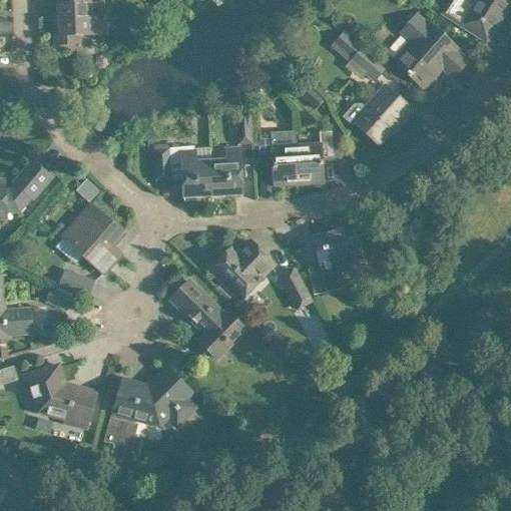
[(66,2),(59,3),(60,17),(55,17),(56,44),(81,42),(81,34),(108,32),(107,14),(106,15),(105,0),(103,0),(66,2)]
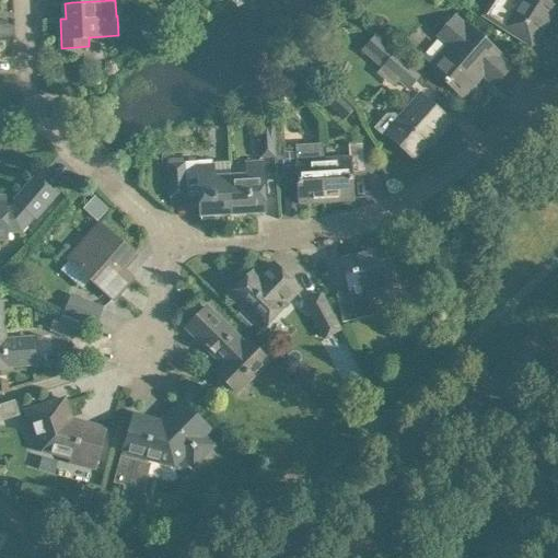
[(501,0),(490,16),(533,44),(557,2),(557,0),(501,0)]
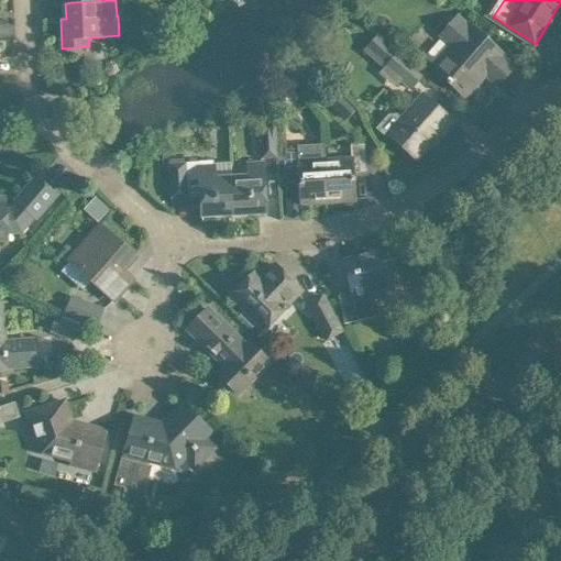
[(380,14),(375,19),(375,25),(380,29),(386,29),(391,24),(391,18),(385,14),(380,14)]
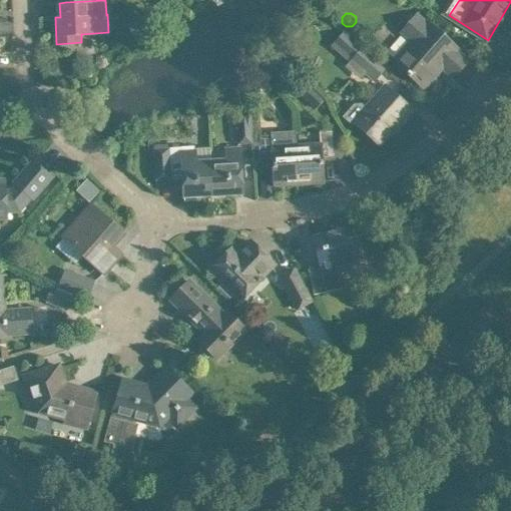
[(455,77),(470,59),(458,49),(459,48),(429,21),(428,22),(418,13),(403,31),(413,40),(395,60),(425,87),(443,66),(455,77)]
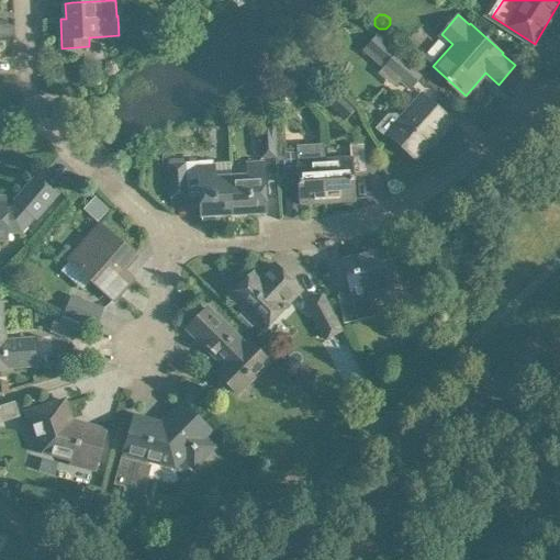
[(399,52),(385,67),(402,81),(410,89),(424,74),(399,52)]
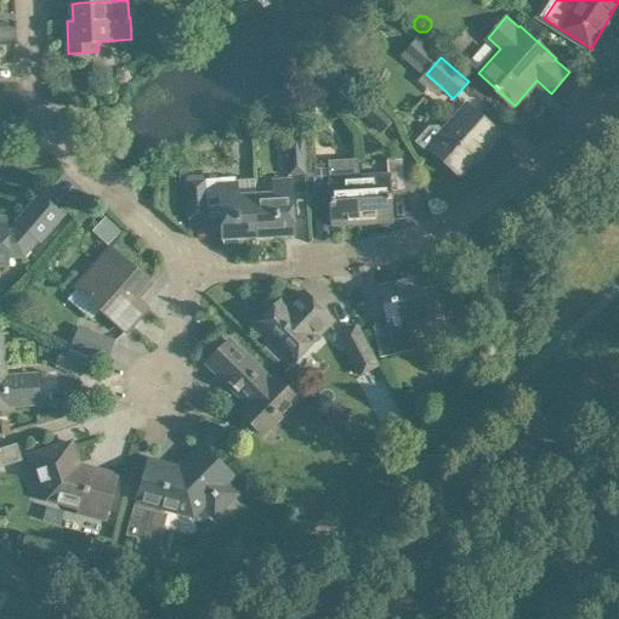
[(375,100),(364,112),(384,130),(395,118),(375,100)]
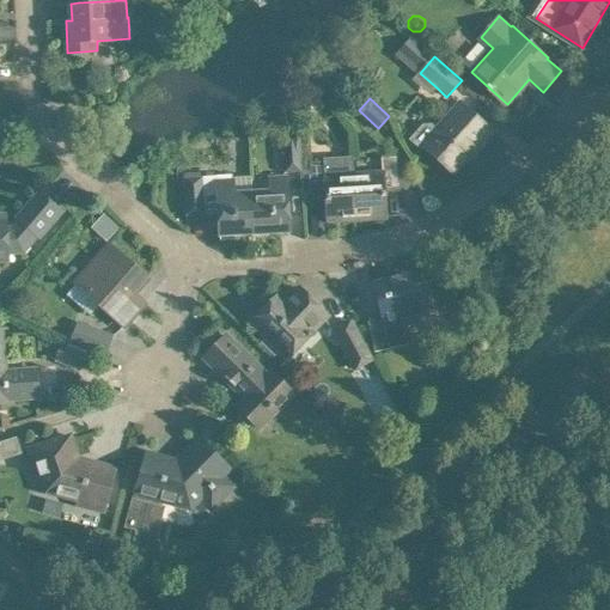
[(425,146),(455,171),(477,146),(480,147),(495,130),(462,102),(438,129),(432,124),(424,124),(410,138),(422,148),(425,146)]
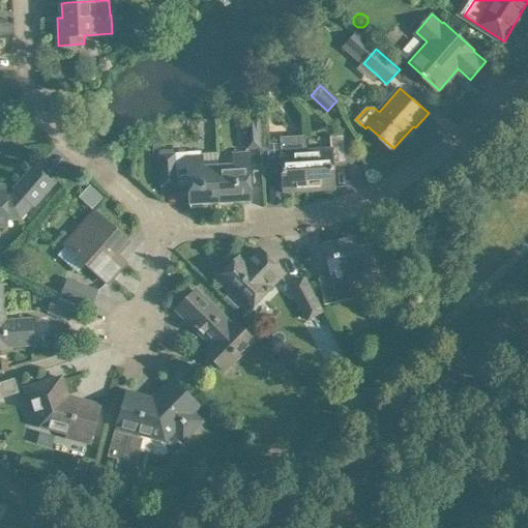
[(262,133),(261,118),(260,111),(245,111),(247,148),(262,147),(262,133)]
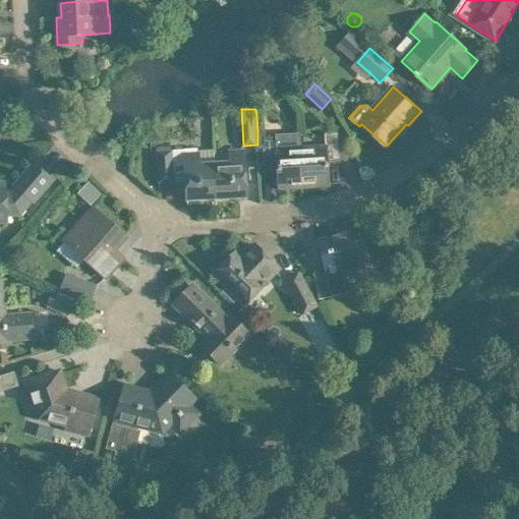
[(268,123),(256,124),(257,130),(257,145),(260,167),(267,166),(267,162),(265,135),(269,135),(268,123)]
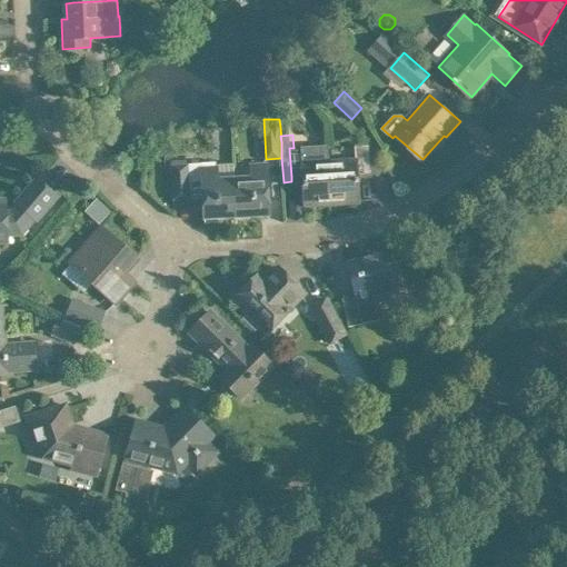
[(294,148),(289,148),(291,177),(305,177),(305,180),(306,206),(334,204),(330,160),(329,145),(302,146),(302,147),(295,147),(294,148)]
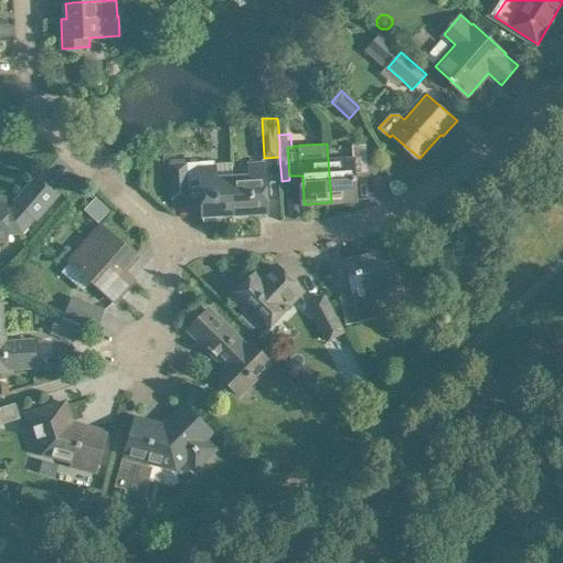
[(354,157),(328,159),(331,202),(358,200),(356,172),(369,171),(367,144),(353,144),(354,157)]
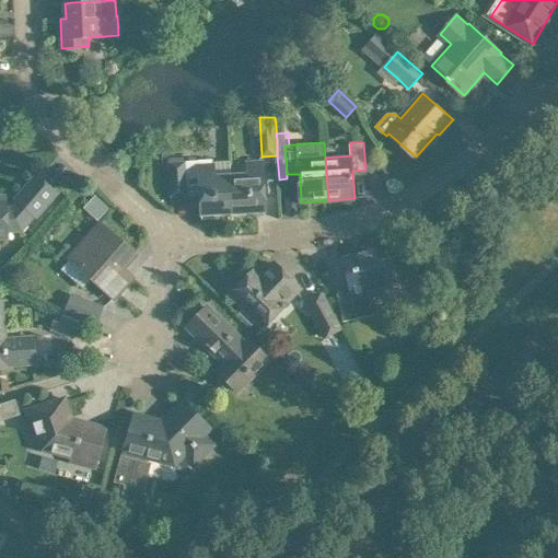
[(199,160),(170,161),(172,196),(189,195),(188,186),(201,185),(204,213),(234,212),(232,175),(214,176),(214,163),(199,164),(199,160)]
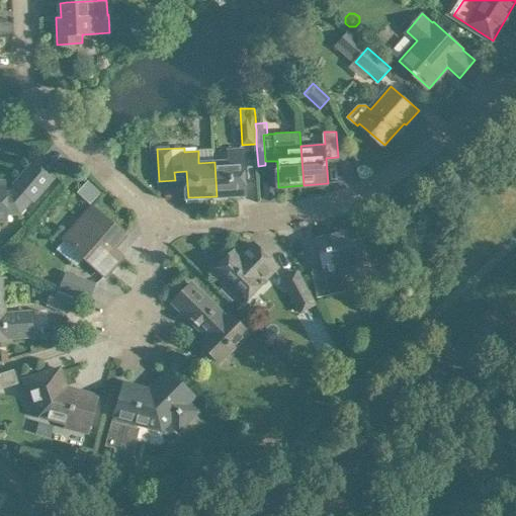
[(231,161),(215,162),(217,196),(246,194),(243,149),(230,150),(231,161)]
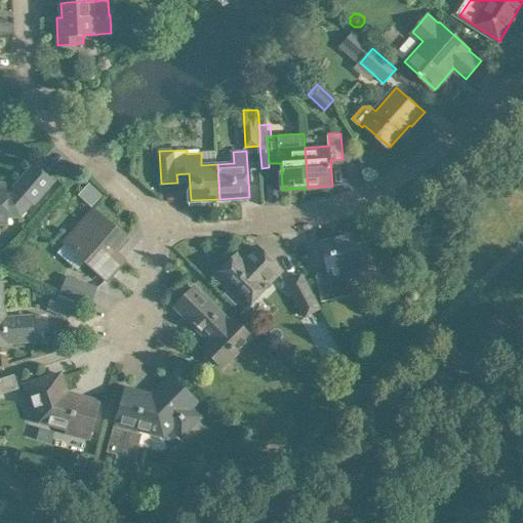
[(0,189),(0,222),(9,222),(8,215),(21,214),(33,201),(35,202),(53,179),(36,164),(16,186),(17,187),(11,195),(7,195),(6,189),(0,189)]
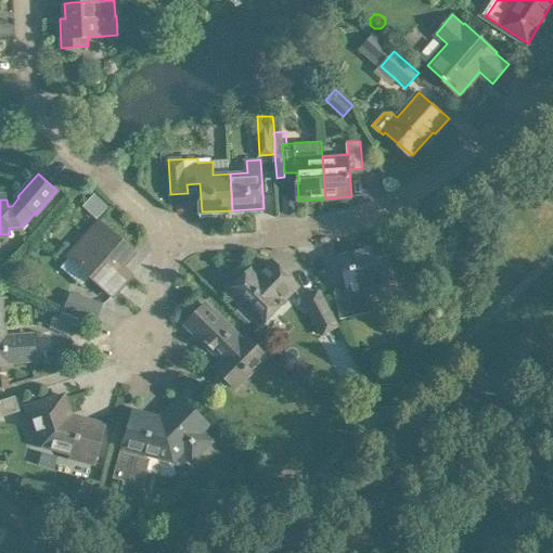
[(94,191),(82,204),(97,217),(108,204),(94,191)]
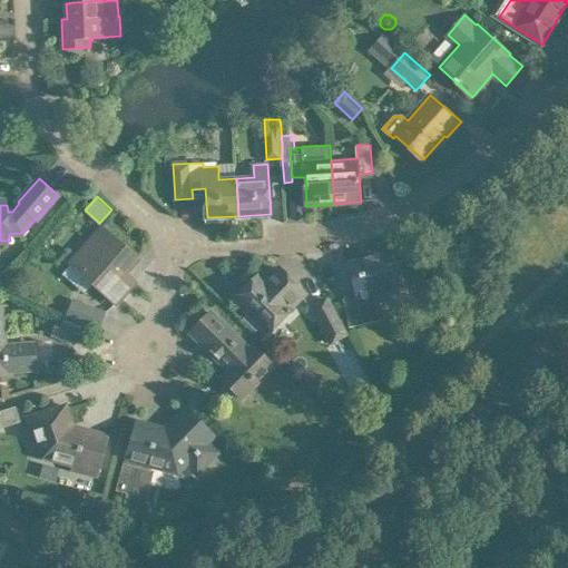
[(137,260),(101,228),(74,261),(118,301),(129,287),(119,278),(137,260)]
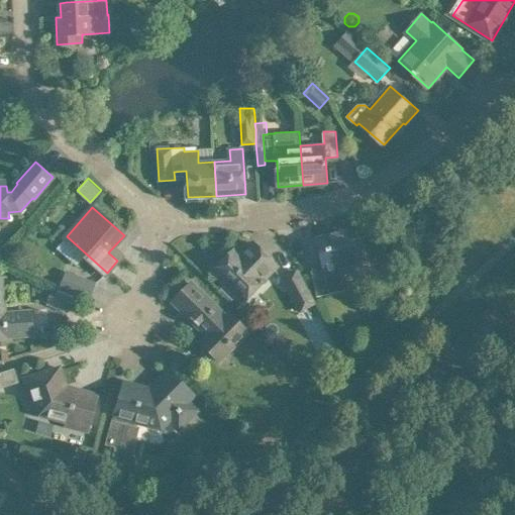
[(312,270),(318,296),(338,291),(345,289),(340,267),(354,264),(354,262),(358,261),(363,252),(358,237),(359,237),(359,236),(348,238),(346,230),(317,236),(324,268),(312,270)]
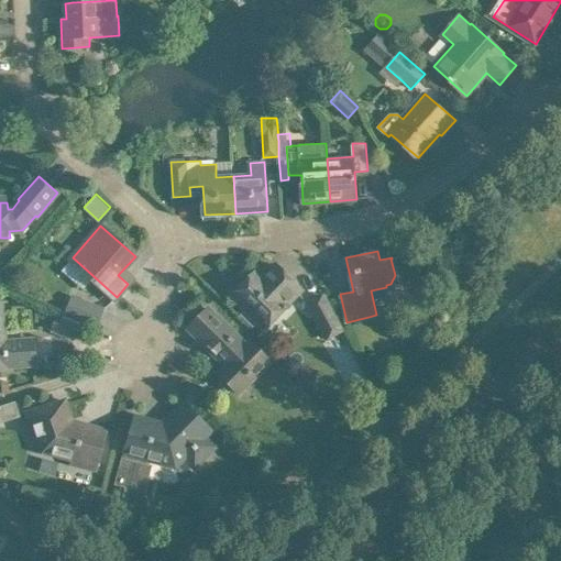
[(255,272),(232,295),(262,325),(275,310),(279,316),(289,305),(288,304),(303,288),(277,263),(263,278),(255,272)]
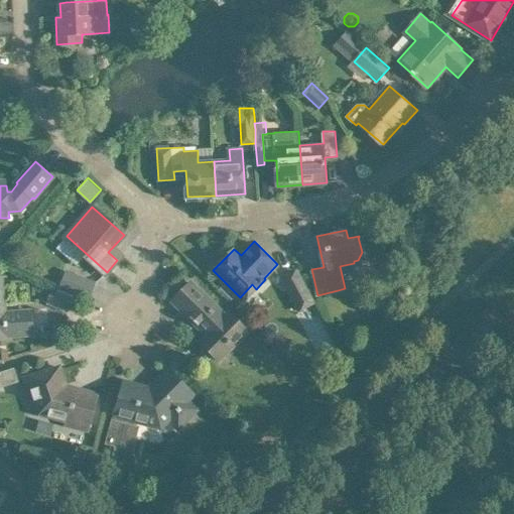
[(300,309),(314,301),(297,270),(283,277),(300,309)]
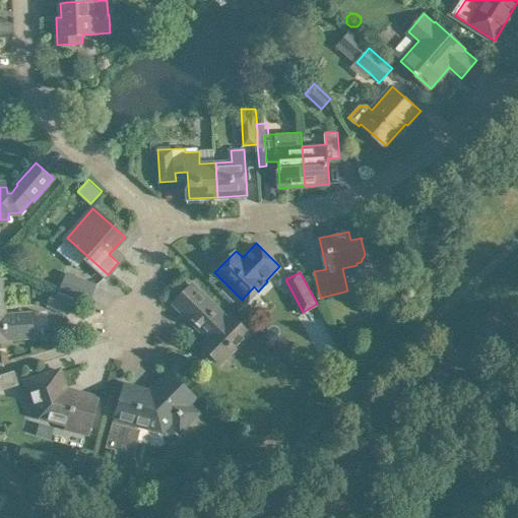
[(65,273),(59,286),(63,288),(63,289),(89,300),(95,285),(69,274),(69,275),(65,273)]
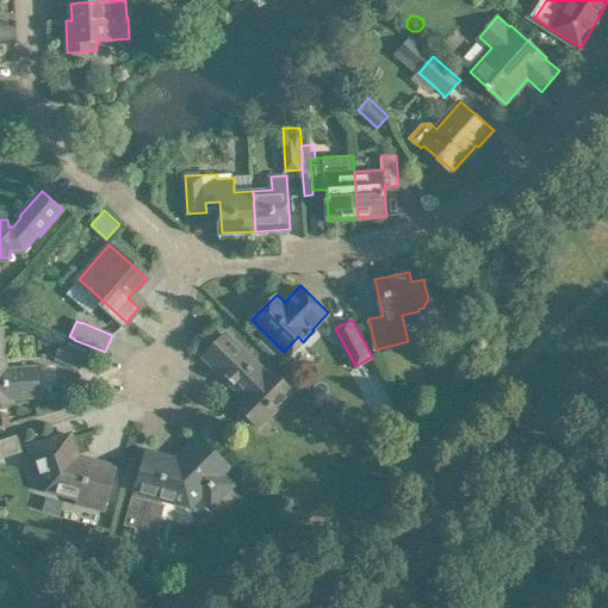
[(4,329),(0,329),(0,399),(8,399),(8,397),(39,395),(37,366),(8,368),(6,368),(5,353),(4,329)]
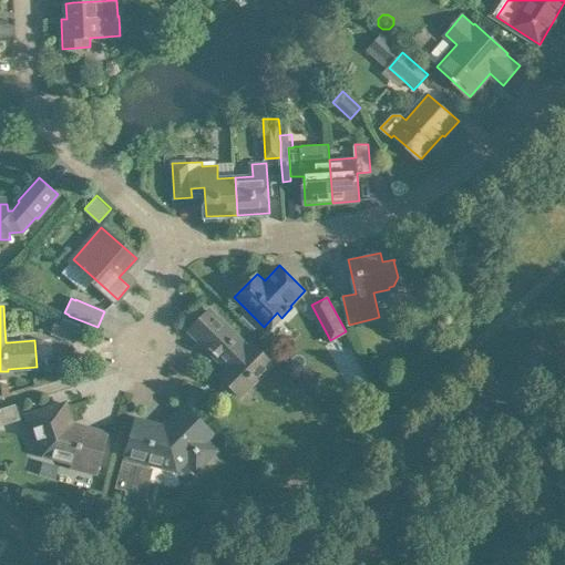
[(212,309),(192,330),(229,368),(222,376),(237,390),(253,375),(257,379),(273,363),(253,343),(249,347),(212,309)]
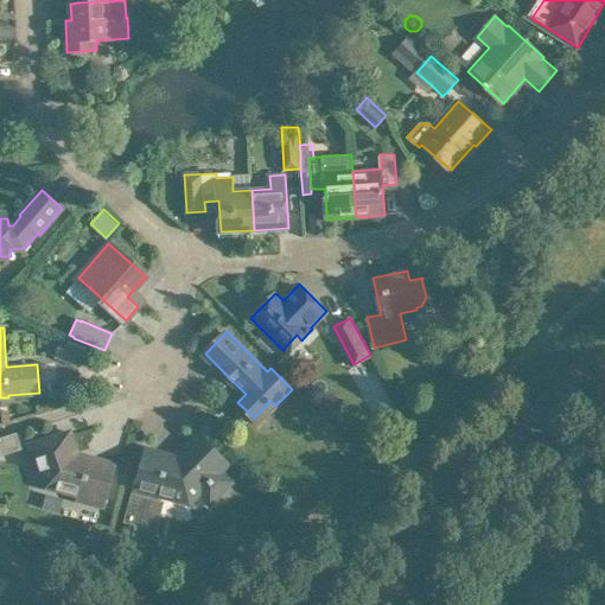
[(63,342),(58,355),(80,364),(86,351),(63,342)]
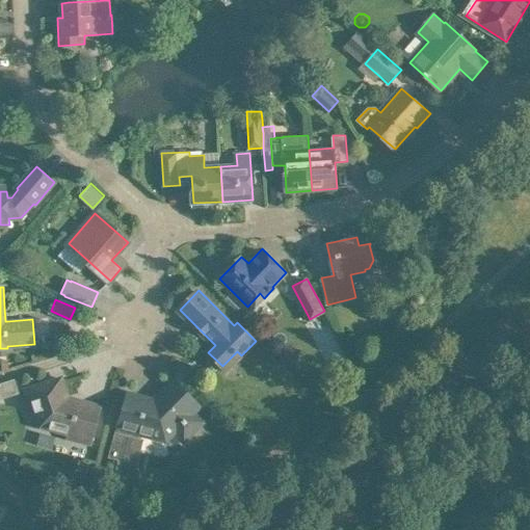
[(62,377),(27,389),(32,405),(36,403),(43,425),(72,432),(75,433),(76,431),(94,436),(102,405),(70,397),(62,377)]
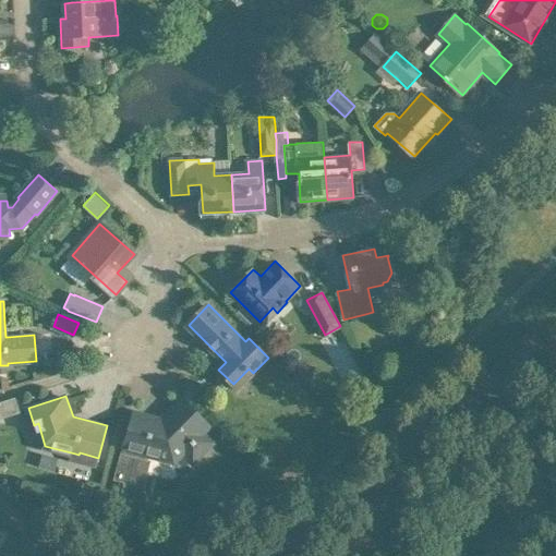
[(15,398),(0,402),(0,420),(21,413),(15,398)]
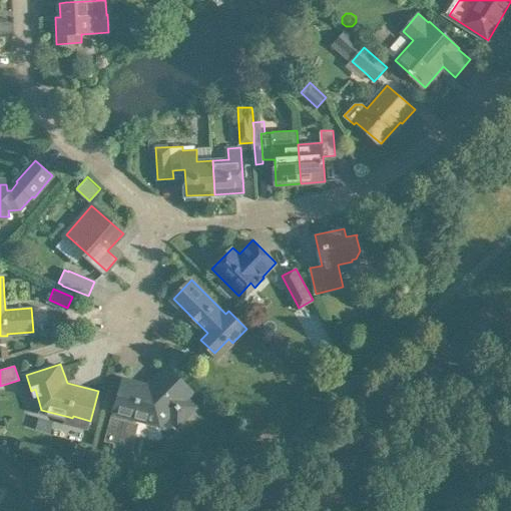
[(186,397),(192,391),(168,368),(150,387),(124,380),(116,412),(115,416),(112,415),(107,434),(110,434),(109,437),(108,439),(127,444),(134,417),(160,424),(169,415),(179,425),(196,407),(186,397)]
